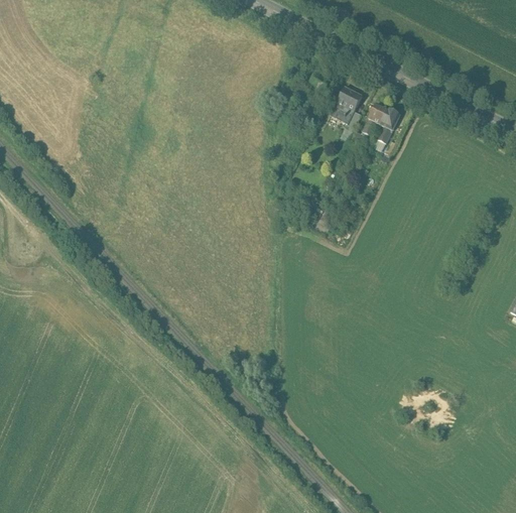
[(330,80),(317,74),(310,89),(311,90),(320,94),(323,95),(330,80)]
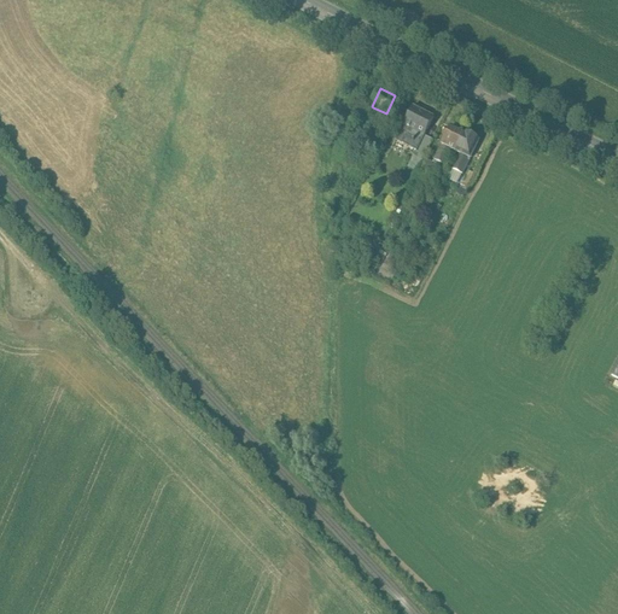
[(433,115),(413,104),(404,123),(424,133),(433,115)]
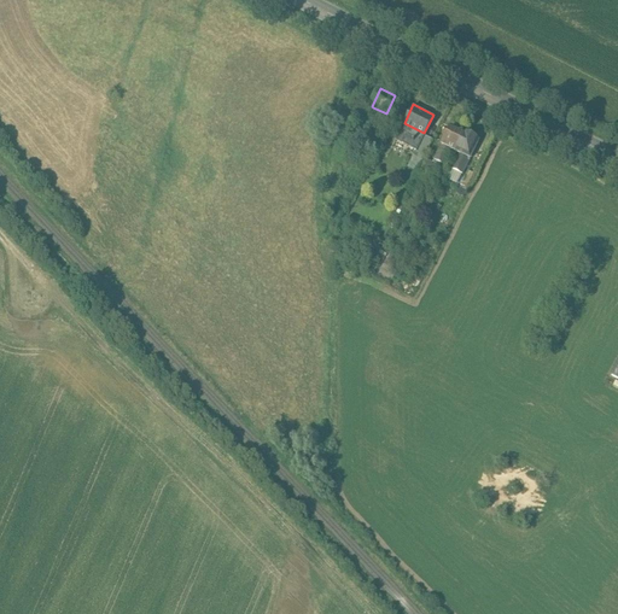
[(384,112),(373,107),(366,123),(375,128),(375,129),(378,130),(375,134),(383,138),(388,127),(379,123),(384,112)]
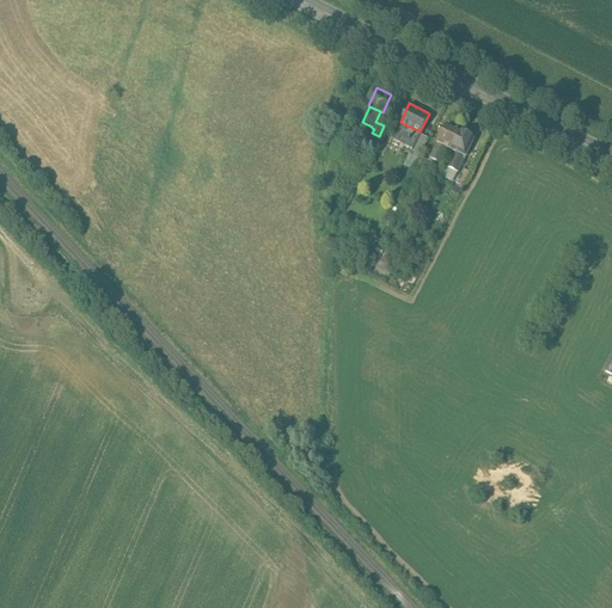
[(420,131),(401,122),(392,137),(412,147),(420,131)]
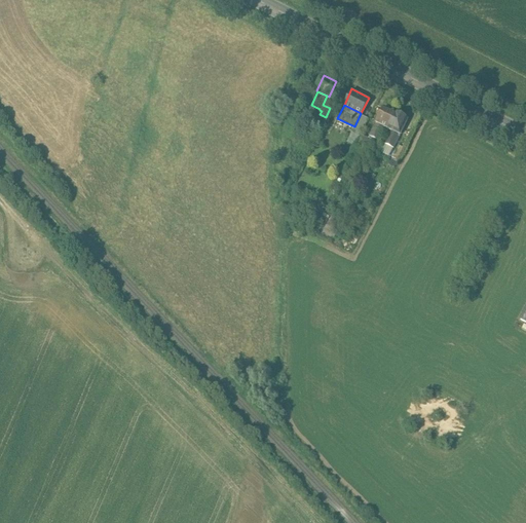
[(396,112),(383,106),(376,121),(385,126),(388,127),(396,112)]
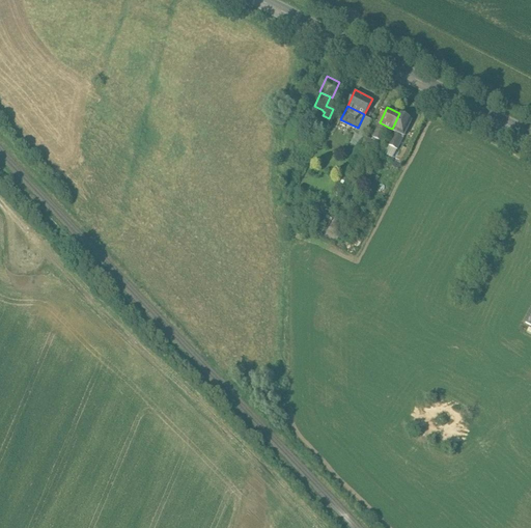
[(412,119),(399,113),(392,129),(394,130),(403,135),(412,119)]
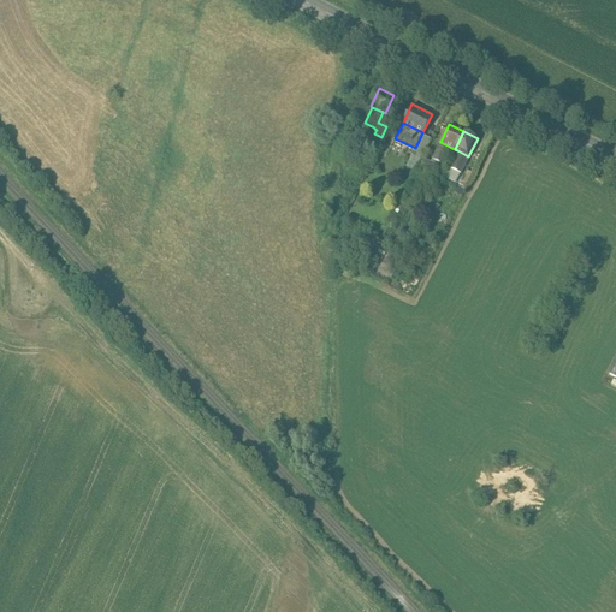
[(431,137),(422,132),(415,148),(424,153),(431,137)]
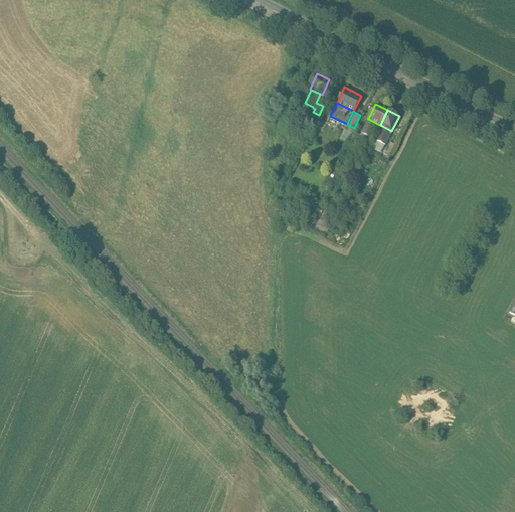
[(377,124),(368,119),(361,131),(370,136),(377,124)]
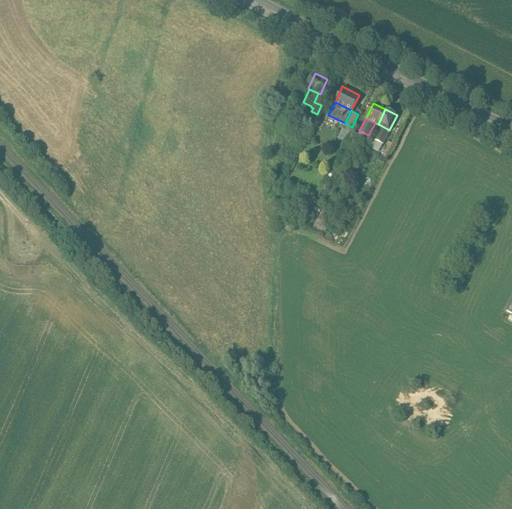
[(389,130),(380,125),(374,138),(383,142),(389,130)]
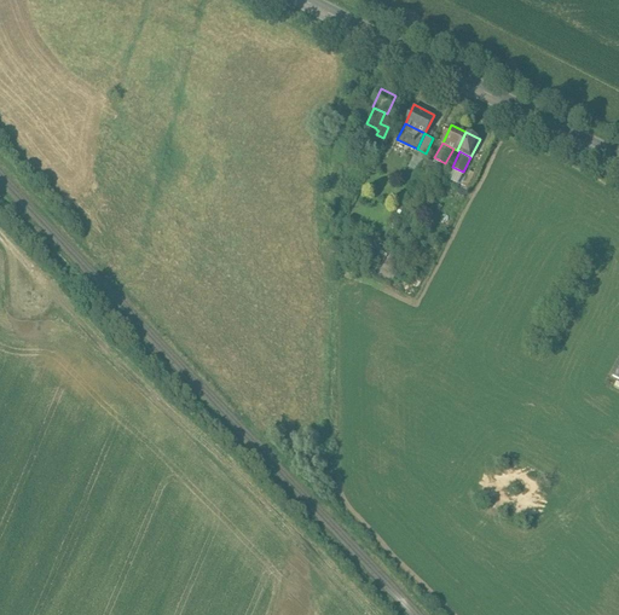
[(424,156),(417,169),(423,173),(426,174),(431,166),(433,160),(424,156)]
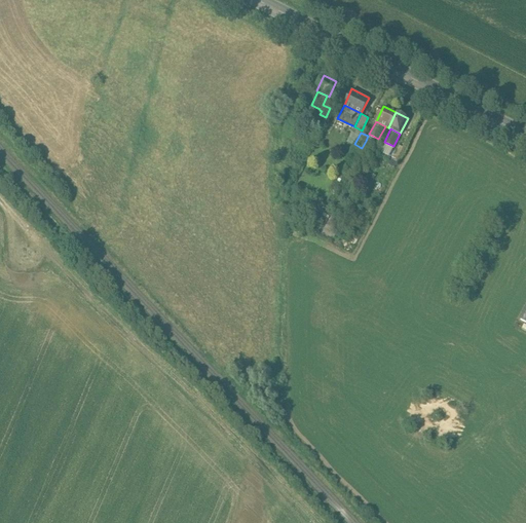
[(378,139),(369,134),(368,136),(366,141),(375,145),(378,139)]
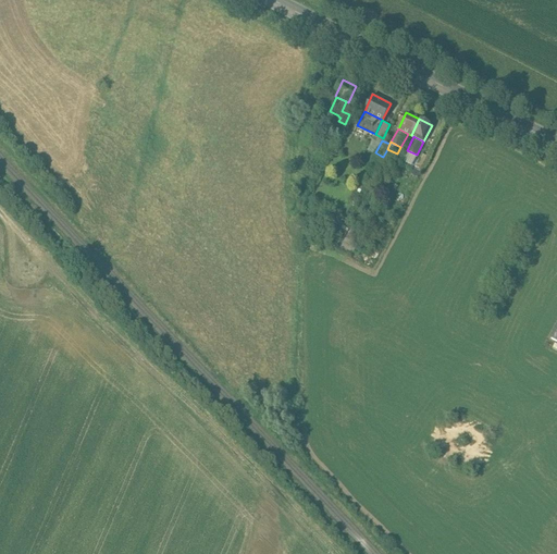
[(428,155),(422,151),(417,163),(422,165),(428,155)]
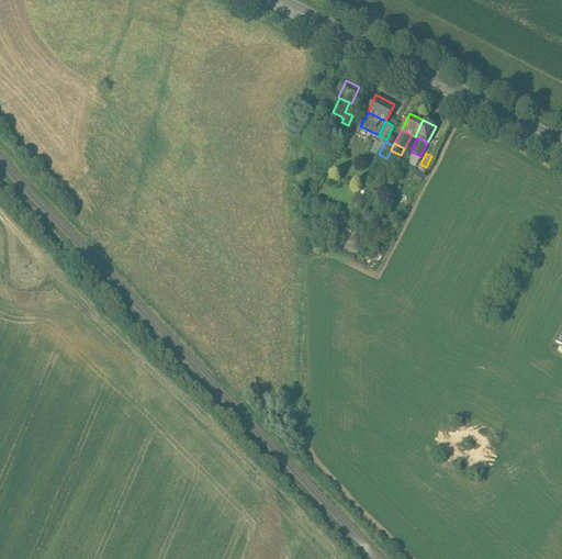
[(311,222),(303,219),(300,226),(307,231),(311,222)]
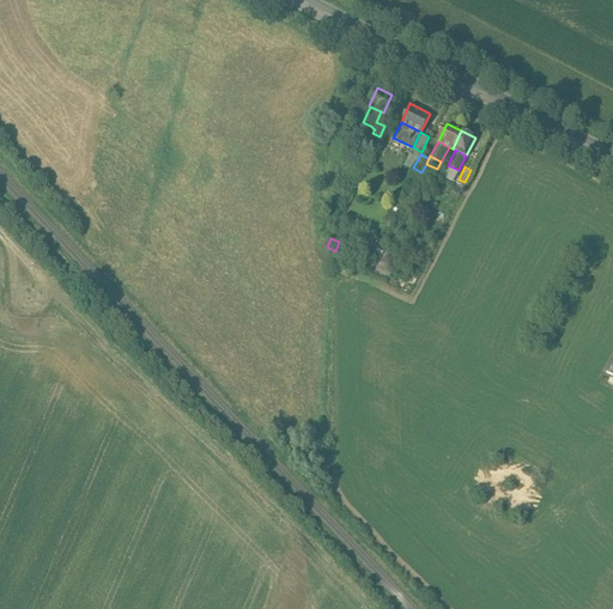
[(372,262),(366,260),(365,263),(363,268),(369,270),(372,262)]
